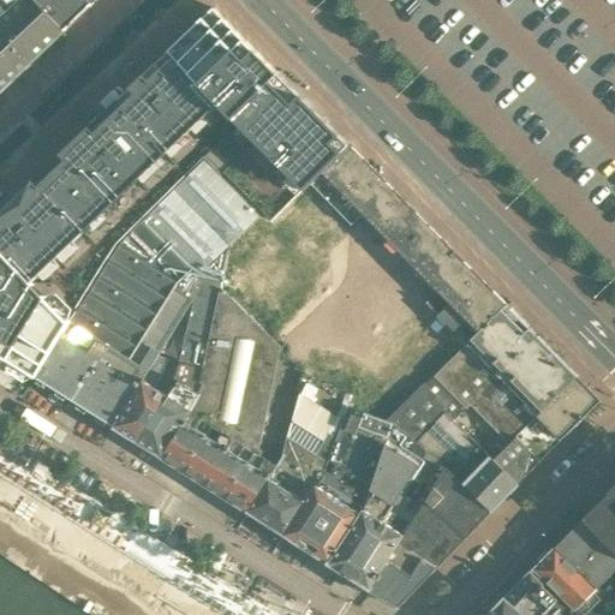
[(35,0),(0,0),(0,35),(30,65),(65,31),(35,0)]
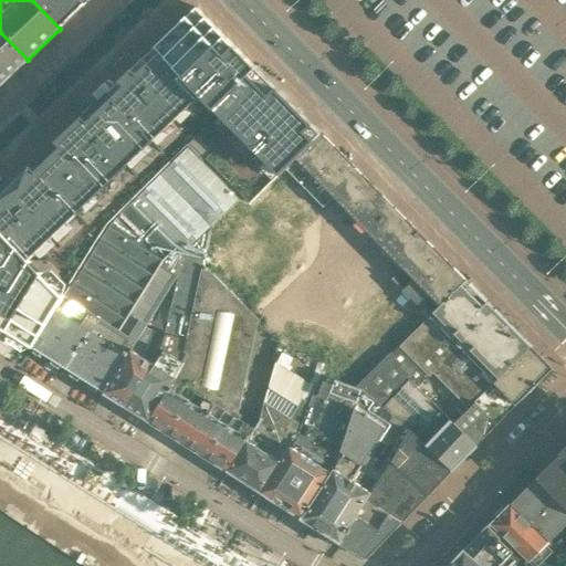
[(80,0),(32,0),(60,29),(85,4),(80,0)]
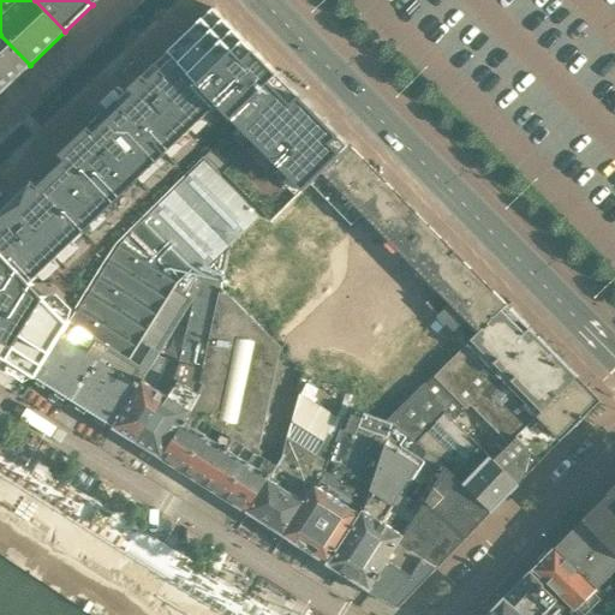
[(0,212),(0,354),(37,378),(82,305),(120,243),(204,160),(261,216),(270,227),(311,186),(351,147),(214,9),(0,212)]
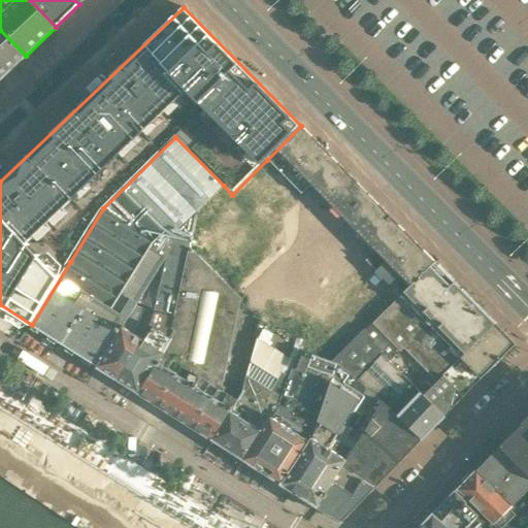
[(0,79),(26,56),(0,30),(0,79)]
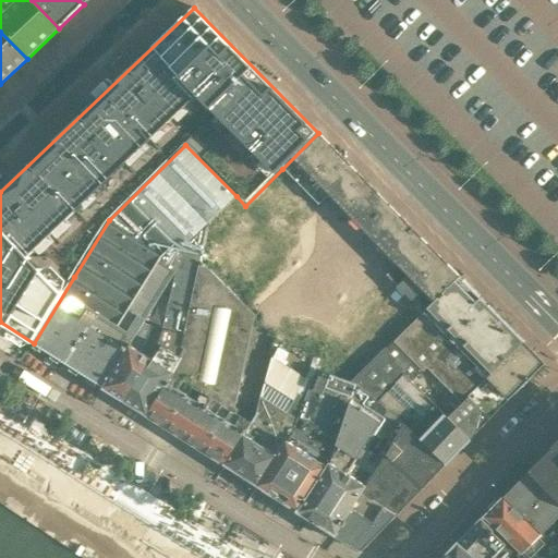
[(318,133),(282,169),(318,205),(319,204),(329,195),(352,218),(363,230),(398,265),(386,276),(423,313),(460,277),(459,276),(448,265),(389,205),(378,193),(318,133)]
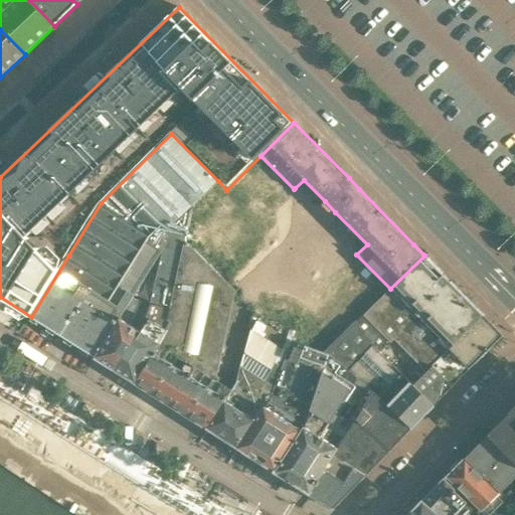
[(68,255),(31,317),(96,357),(121,318),(125,311),(133,298),(159,256),(162,251),(168,230),(186,235),(192,207),(218,181),(171,134),(101,203),(68,255)]
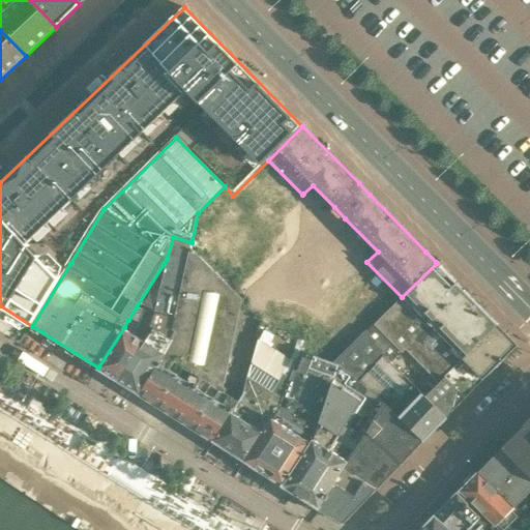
[(144,341),(119,380),(141,394),(166,353),(176,333),(172,330),(184,270),(190,249),(192,242),(173,237),(167,259),(153,318),(145,341),(144,341)]
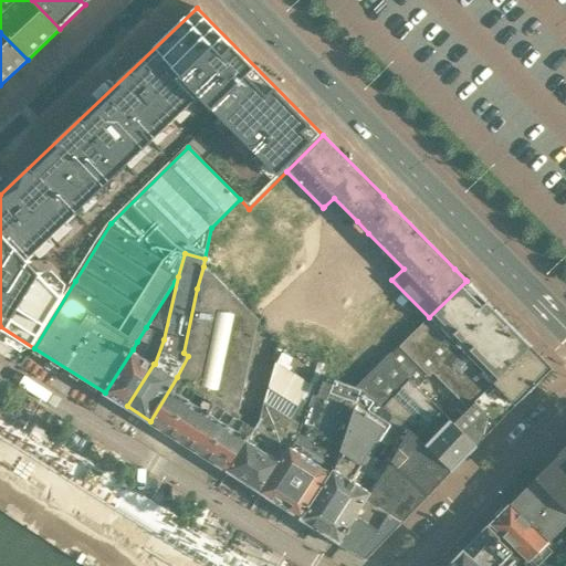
[(188,356),(177,377),(150,421),(229,471),(254,429),(243,422),(240,420),(242,416),(238,413),(239,411),(259,320),(249,310),(233,295),(203,266),(197,289),(184,353),(188,356)]
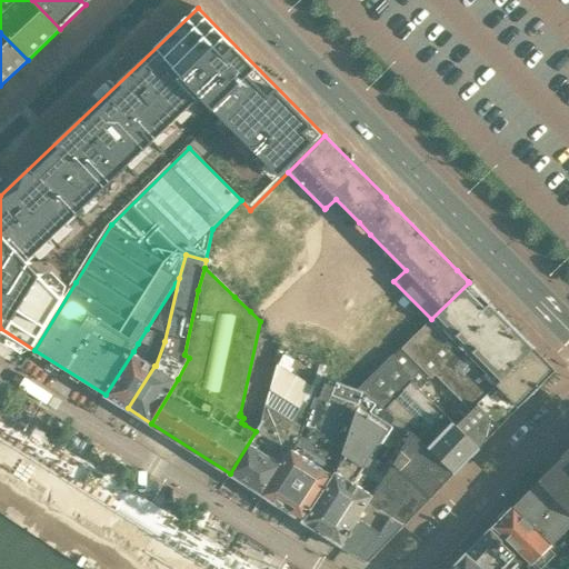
[(389,360),(457,426),(535,348),(469,282),(431,319),(389,360)]
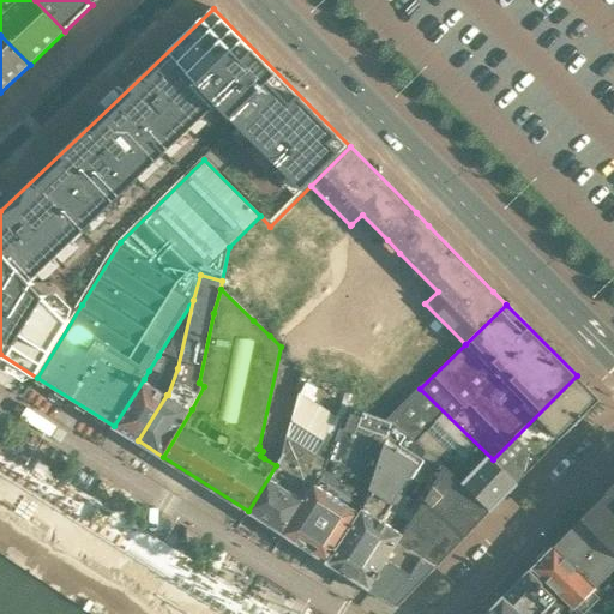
[(144,379),(114,426),(138,440),(167,395),(155,387),(168,359),(158,355),(149,371),(144,379)]
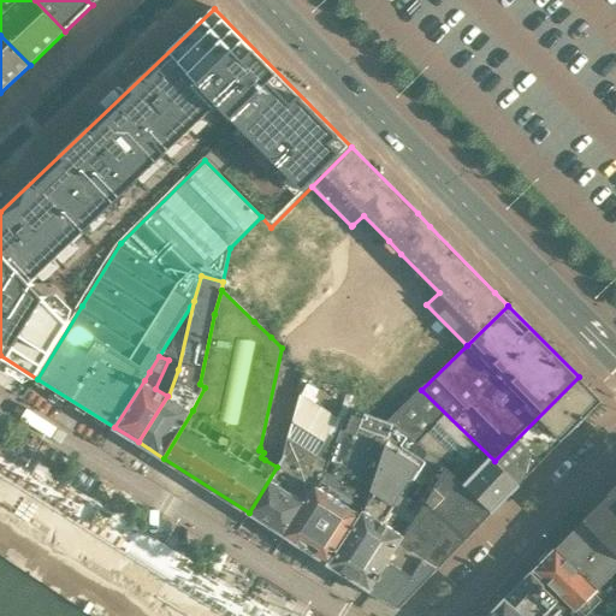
[(561,442),(602,401),(579,378),(579,377),(495,461),(519,485),(561,442)]
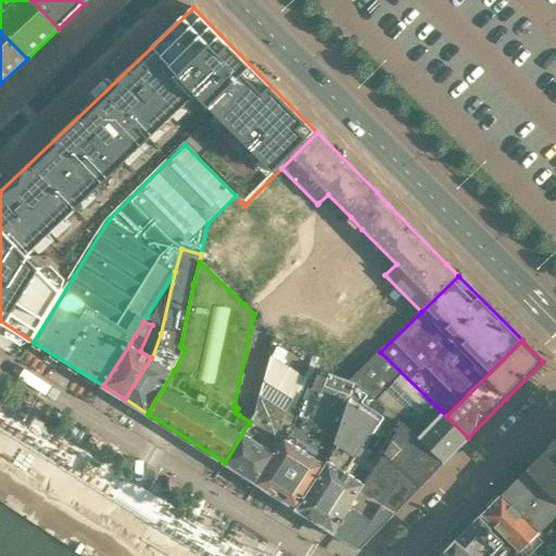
[(403,422),(444,463),(468,438),(446,416),(380,352),(357,375),(355,383),(403,422)]
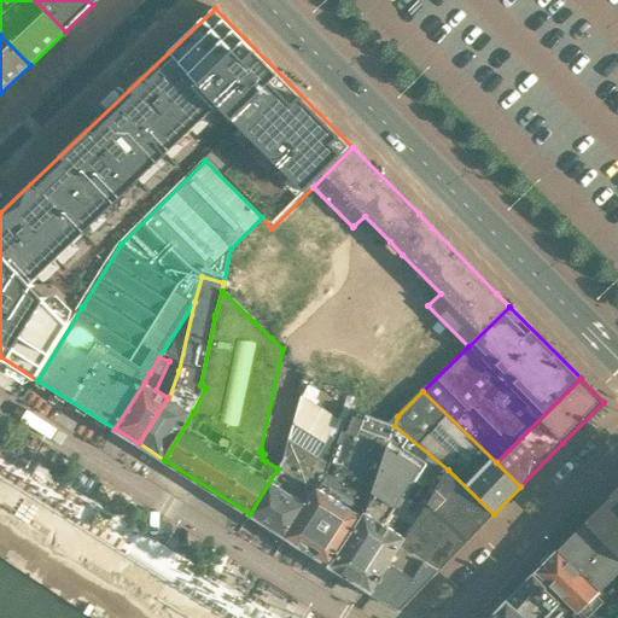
[(350,408),(328,465),(324,478),(286,537),(331,567),(366,512),(395,426),(350,408)]
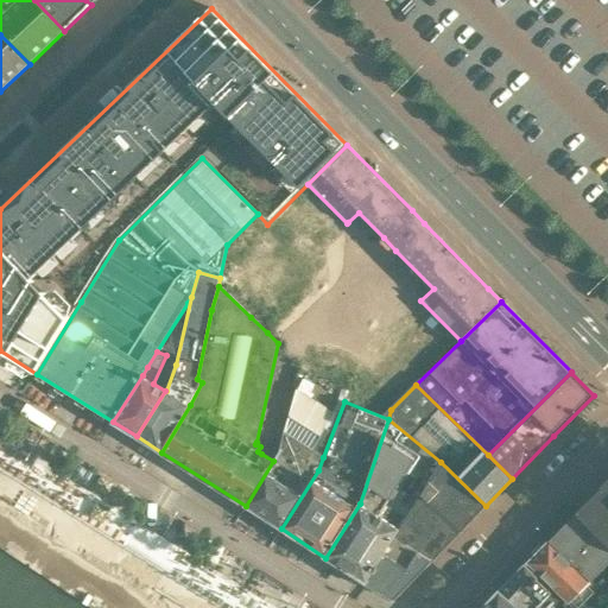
[(273,461),(246,506),(282,529),(318,470),(323,457),(321,456),(312,450),(320,437),(287,417),(284,432),(279,453),(273,461)]
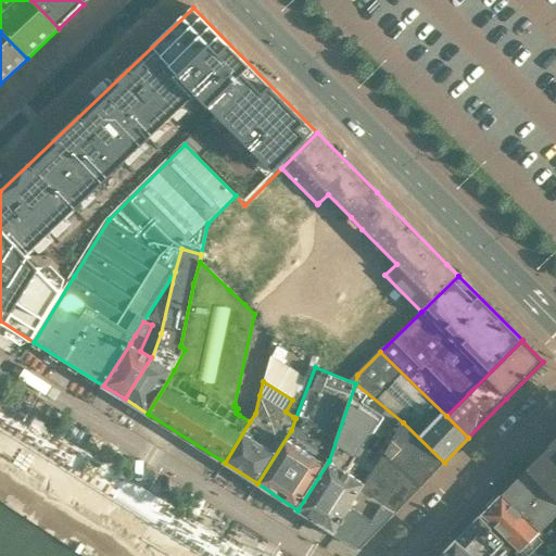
[(403,422),(355,383),(329,460),(298,510),(335,533),(371,475),(384,454),(403,422)]
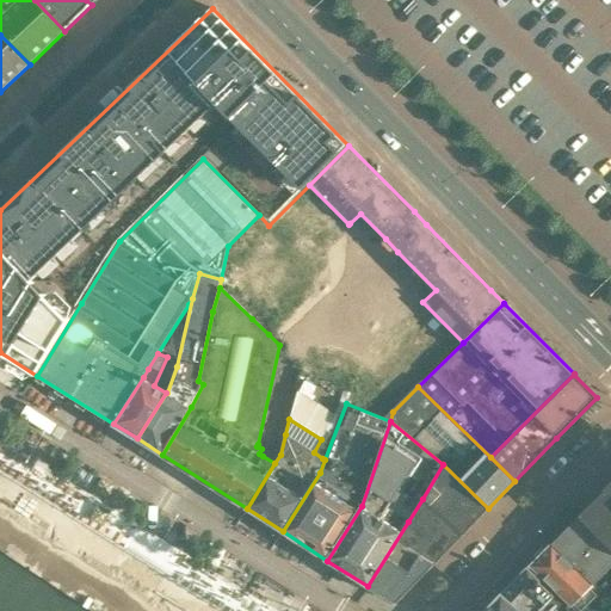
[(488,508),(443,464),(423,499),(408,522),(368,586),(397,604),(488,508)]
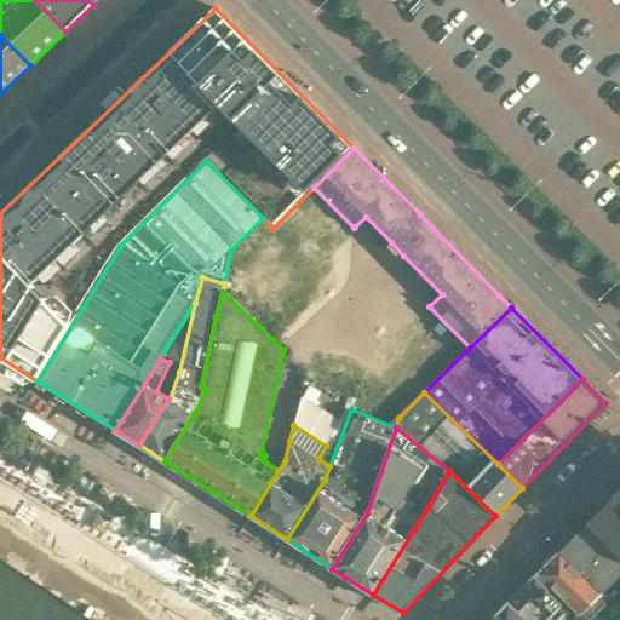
[(619,492),(587,524),(619,556),(619,492)]
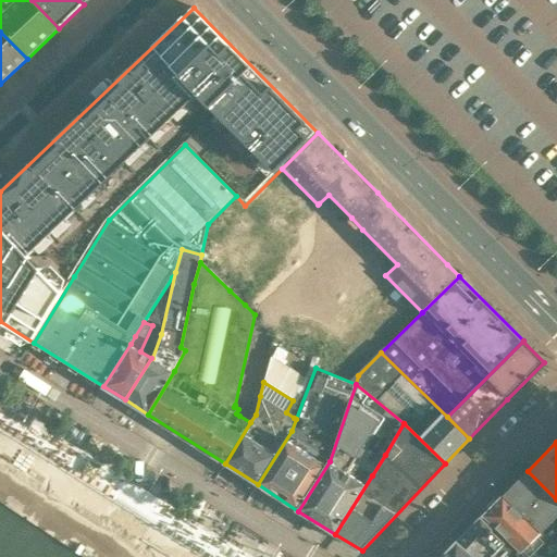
[(114,489),(120,479),(99,466),(93,475),(114,489)]
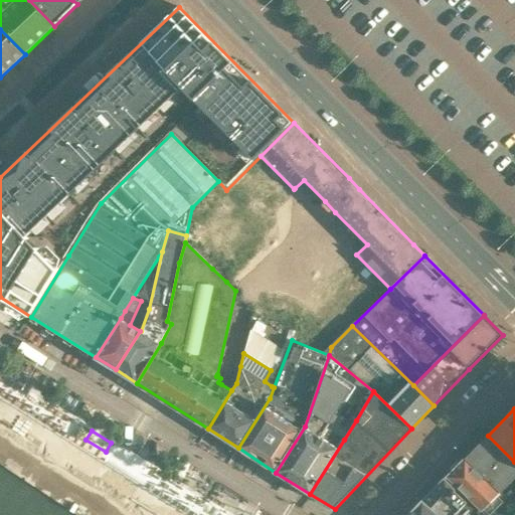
[(514,462),(488,436),(466,459),(501,494),(501,493),(512,504),(514,500),(514,462)]
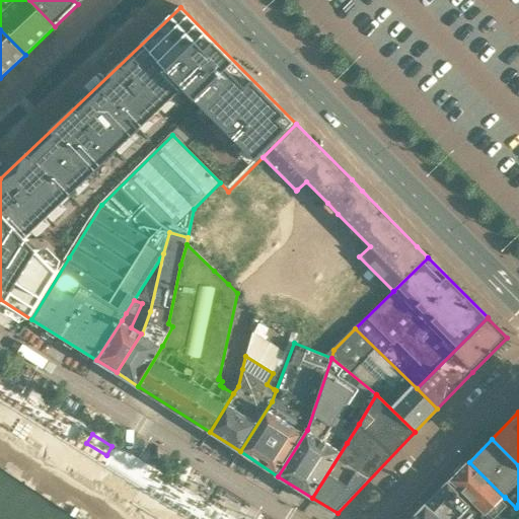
[(469,462),(450,482),(486,516),(505,498),(469,462)]
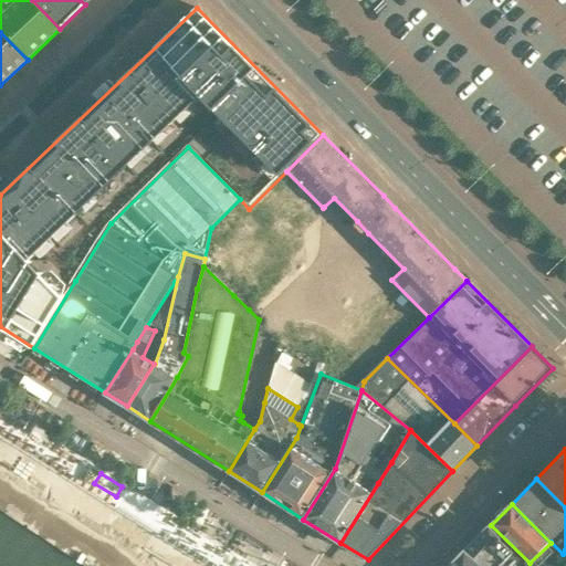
[(216,510),(206,524),(268,565),(278,565),(284,556),(216,510)]
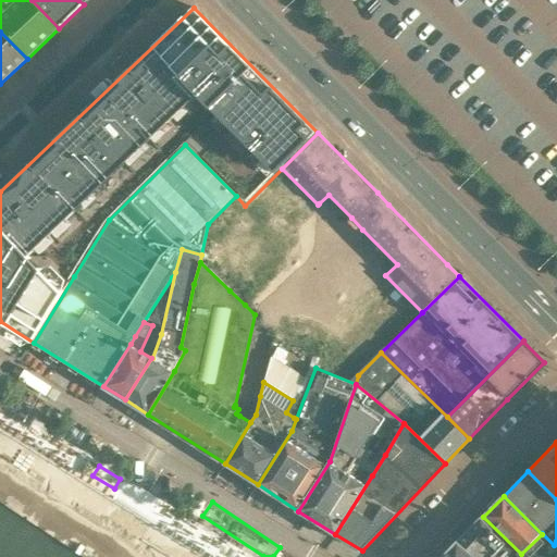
[(492,556),(504,544),(480,520),(458,544),(446,556),(446,555),(444,556),(492,556)]
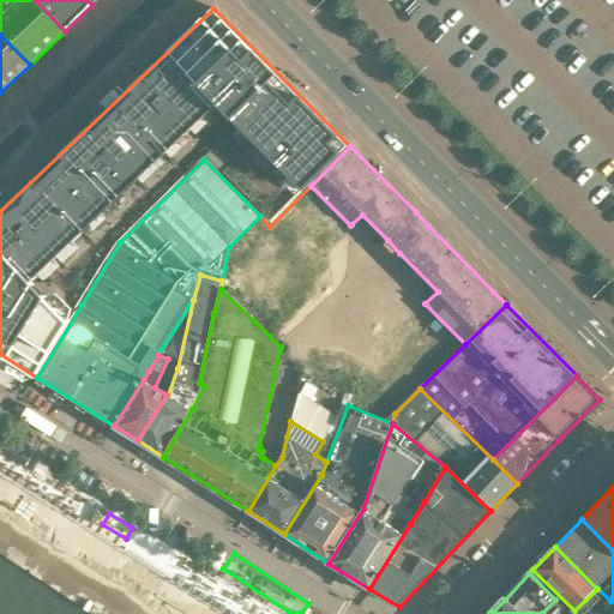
[(558,613),(564,608),(555,600),(542,613),(558,613)]
